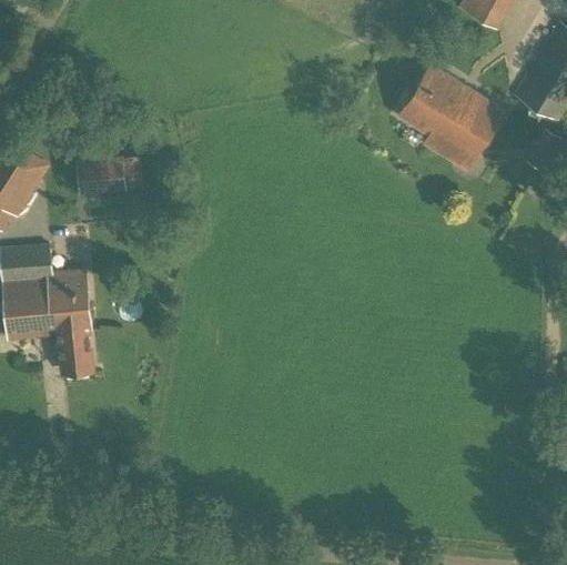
[(462,0),(457,8),(496,29),(512,0),(462,0)]
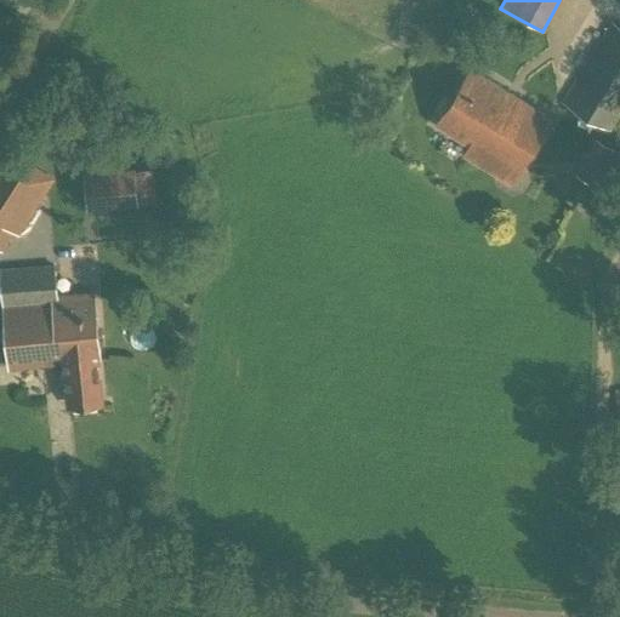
[(619,32),(608,26),(584,64),(619,86),(619,32)]
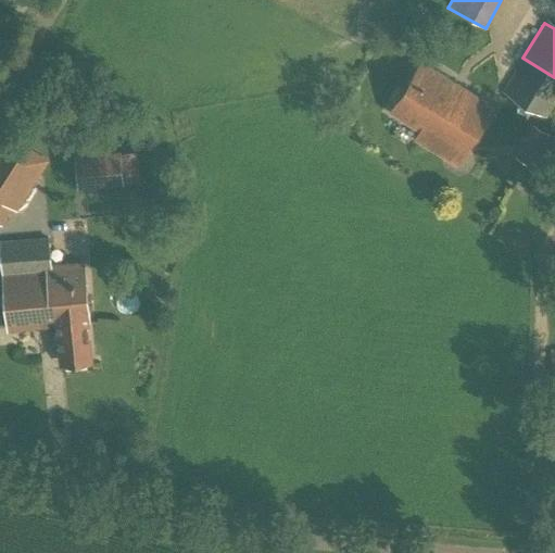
[(554,77),(522,58),(501,93),(545,121),(552,111),(554,112),(554,77)]
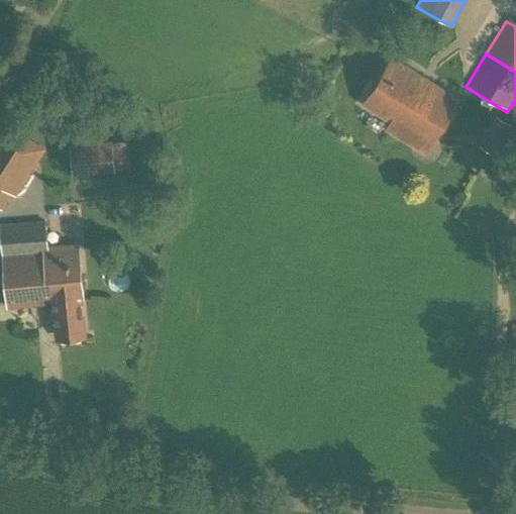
[(359,106),(389,124),(398,111),(411,119),(432,85),(390,58),(359,106)]
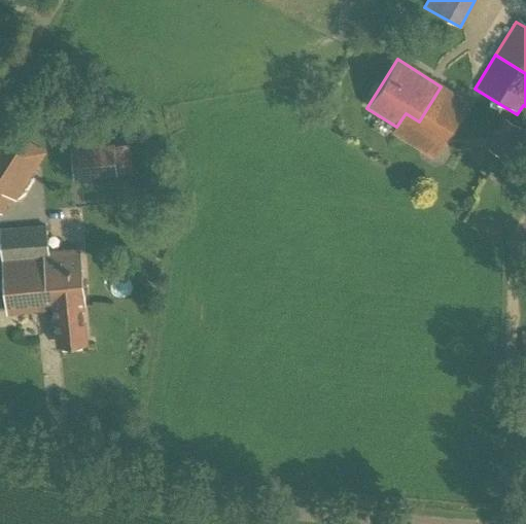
[(396,127),(391,134),(431,160),(467,102),(441,86),(419,121),(406,113),(396,127)]
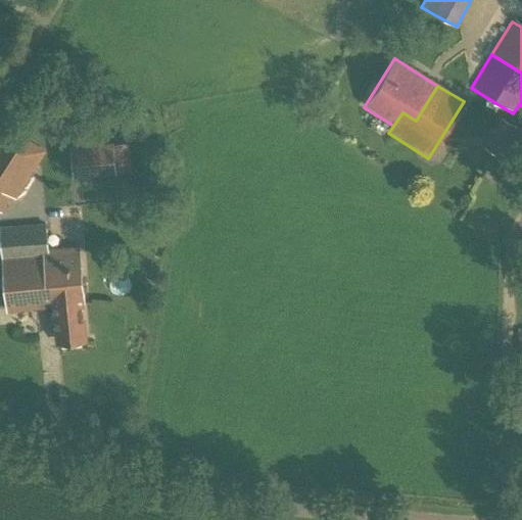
[(483,150),(506,162),(521,133),(521,131),(501,120),(483,150)]
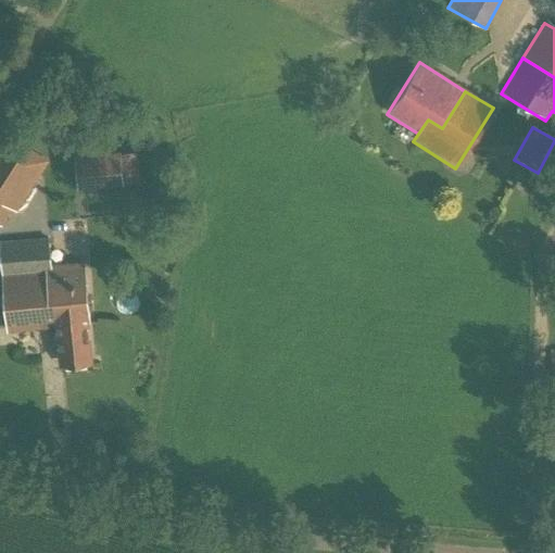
[(48,164),(2,136),(0,139),(0,227),(1,228),(11,211),(15,214),(48,164)]
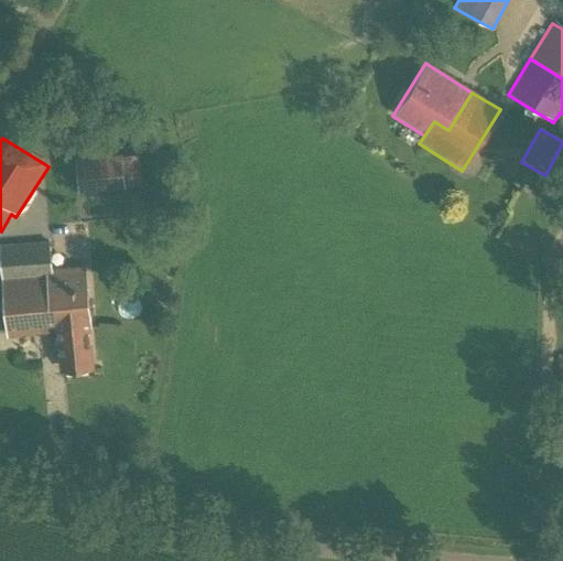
[(75,160),(78,194),(125,190),(121,155),(75,160)]
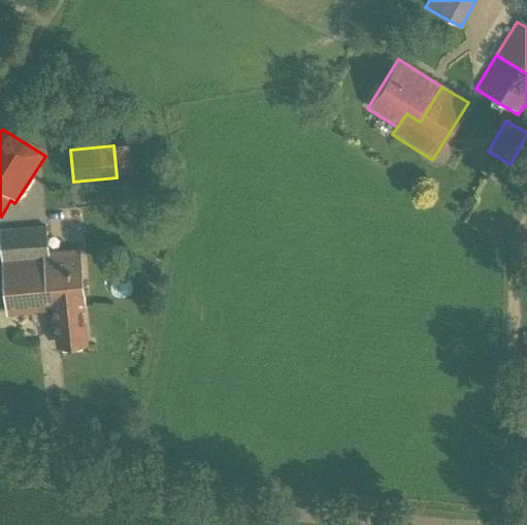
[(0,252),(5,317),(53,313),(56,348),(86,346),(83,308),(84,308),(79,251),(48,254),(44,228),(0,231),(0,252)]
